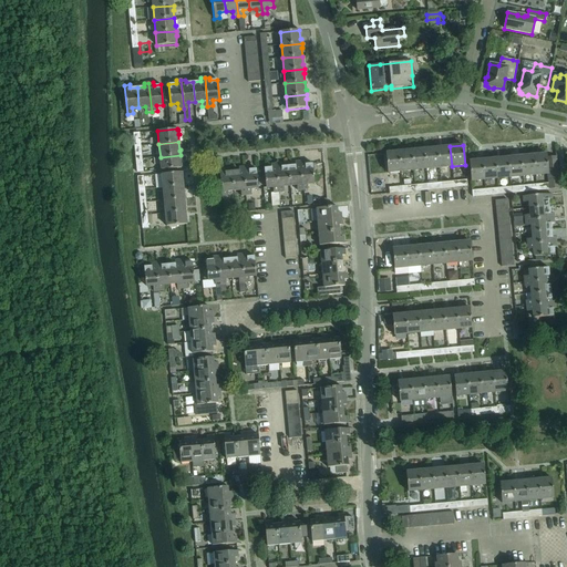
[(439,167),(452,166),(450,146),(437,148),(439,167)]
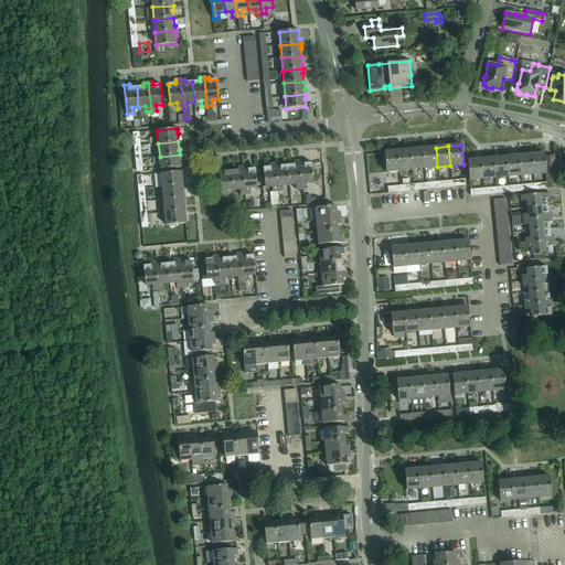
[(425,169),(437,167),(436,148),(423,149),(425,169)]
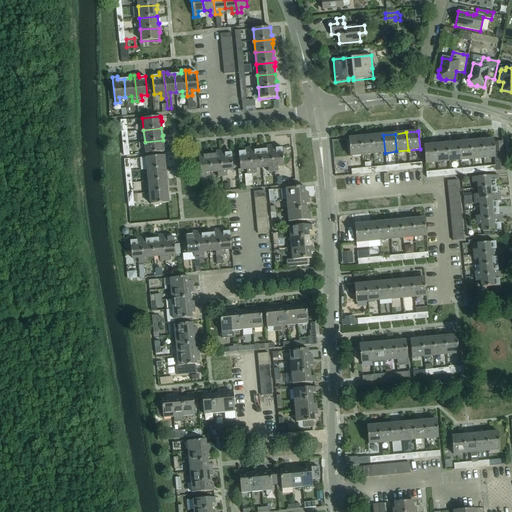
[(373,154),(385,153),(383,135),(372,136),(373,154)]
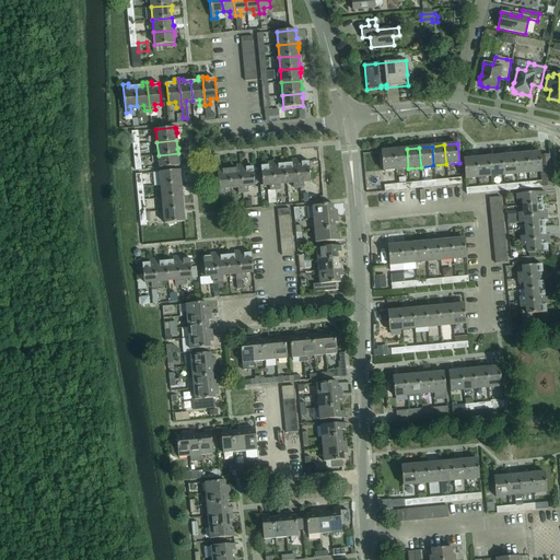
[(396,170),(408,168),(407,149),(394,150),(396,170)]
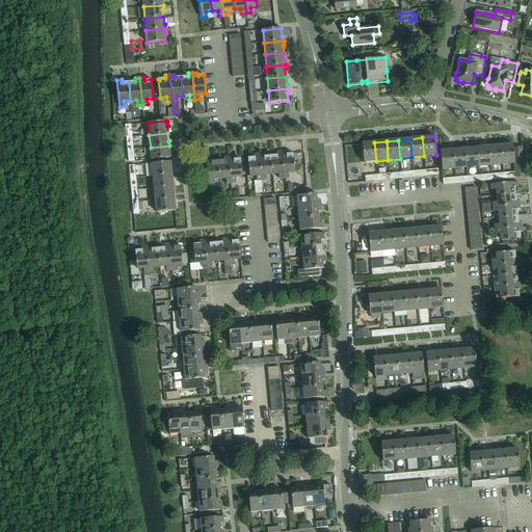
[(364,162),(376,161),(374,142),(362,143),(364,162)]
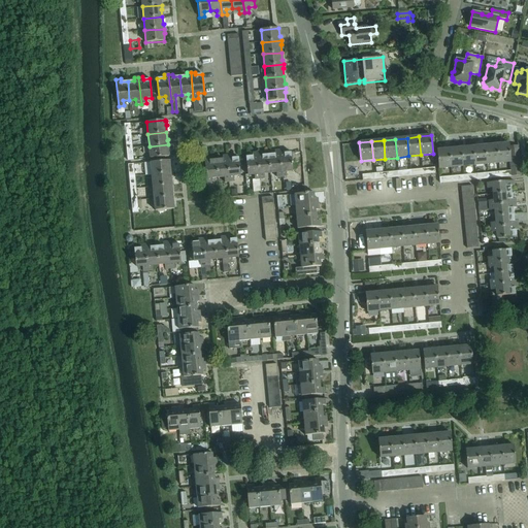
[(517,145),(509,146),(508,143),(503,144),(505,163),(510,162),(519,161),(517,145)]
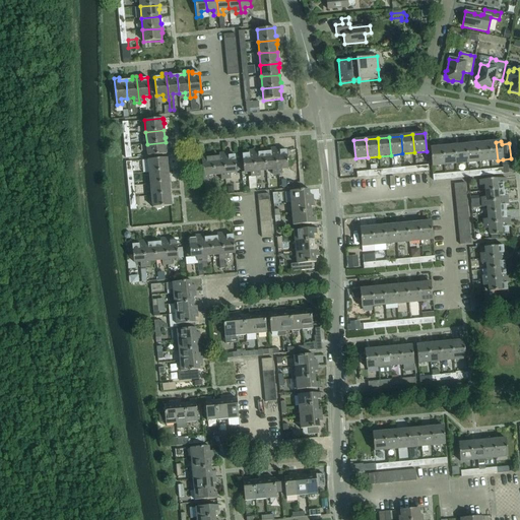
[(166,142),(147,144),(148,155),(167,154),(166,146),(167,146),(166,142)]
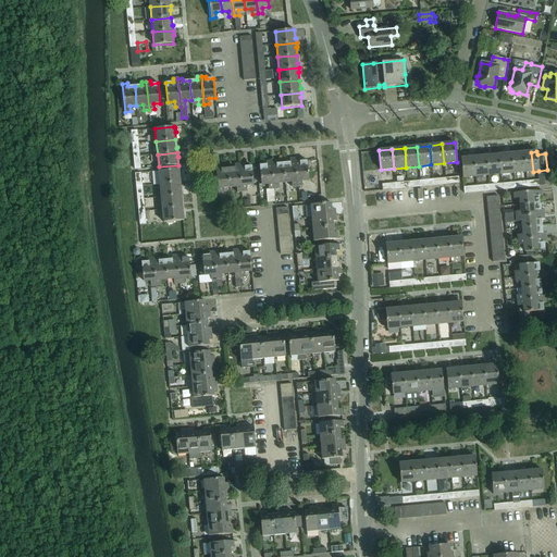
[(519,173),(533,172),(531,152),(517,153),(519,173)]
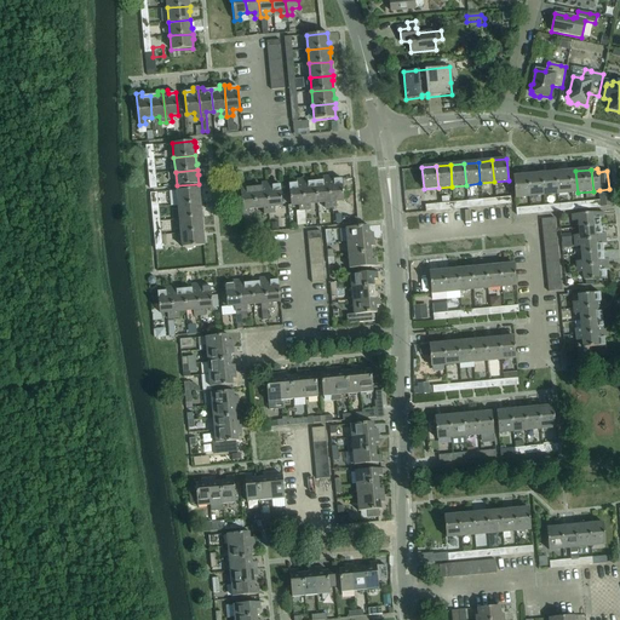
[(562,194),(578,193),(575,171),(560,172),(562,194)]
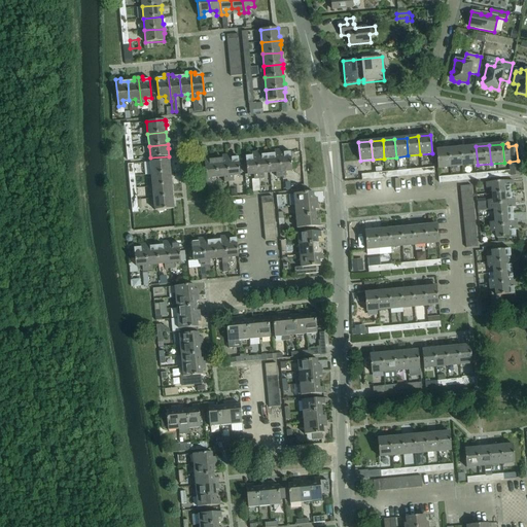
[(464,166),(478,165),(476,146),(462,147),(464,166)]
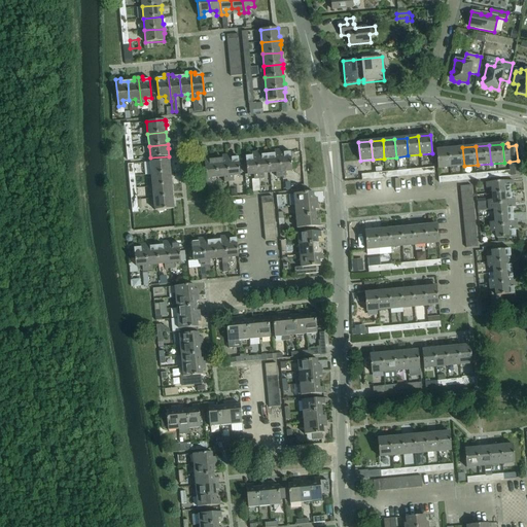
[(451,167),(464,166),(462,147),(450,149),(451,167)]
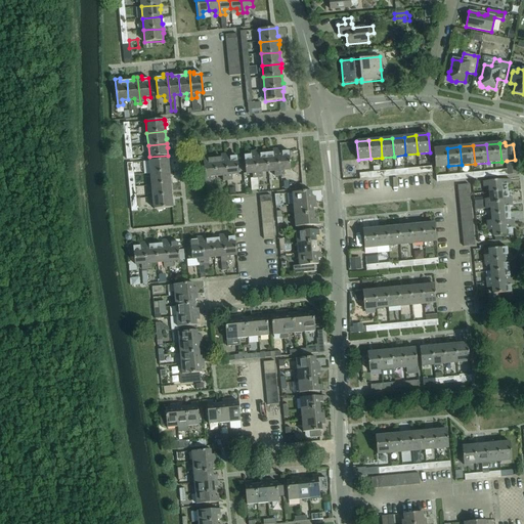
[(435,168),(448,166),(447,148),(433,149),(435,168)]
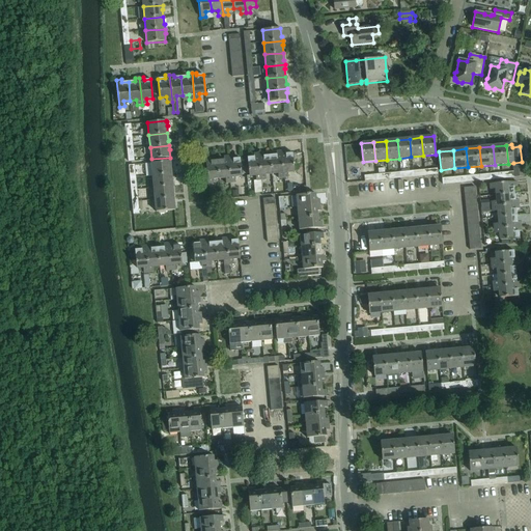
[(278,178),(283,178),(281,151),(276,151),(277,155),(270,156),(272,174),(278,173),(278,178)]
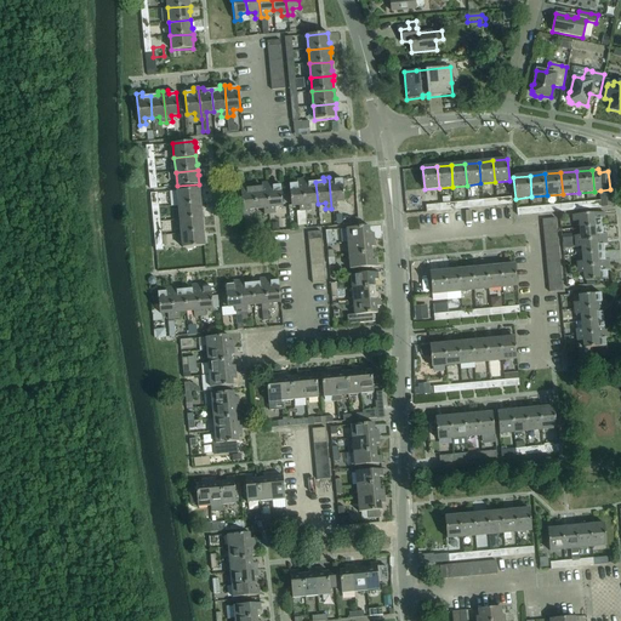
[(329,177),(331,209),(337,208),(336,201),(345,201),(342,180),(334,180),(334,177),(329,177)]
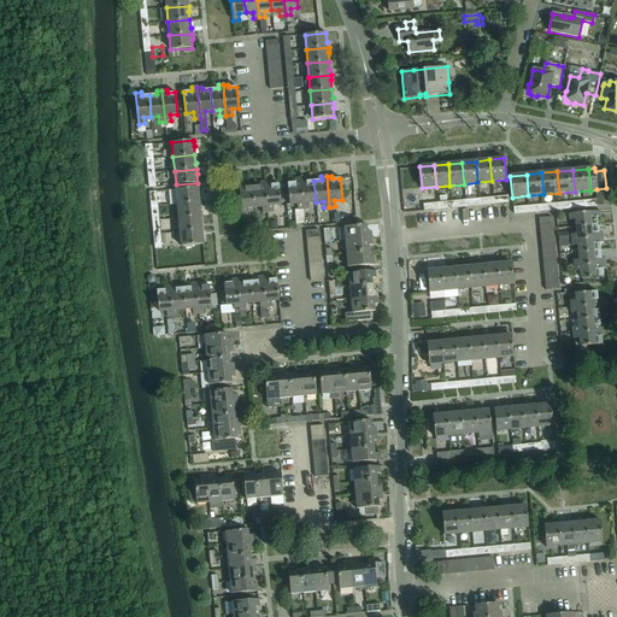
[(303,210),(304,210),(300,178),(295,178),(295,182),(287,183),(289,205),(297,204),(298,210),(294,210),(295,224),(304,224),(303,210)]
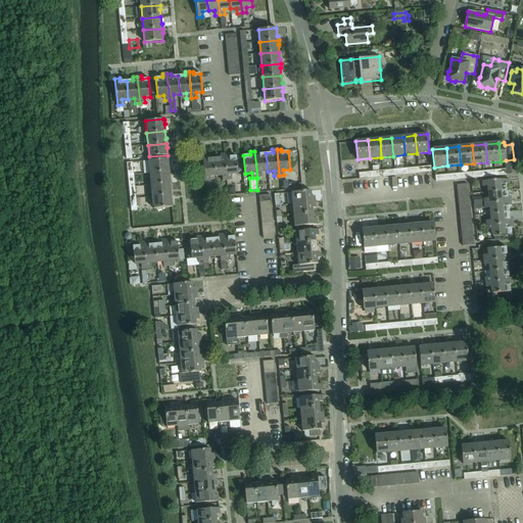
[(268,172),(266,153),(259,153),(258,151),(254,151),(257,178),(262,177),(262,172),(268,172)]
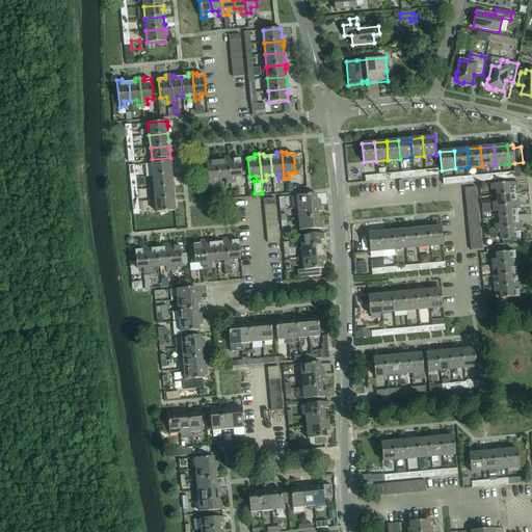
[(229,157),(231,183),(236,183),(236,178),(242,177),(240,159),(233,159),(233,156),(229,157)]
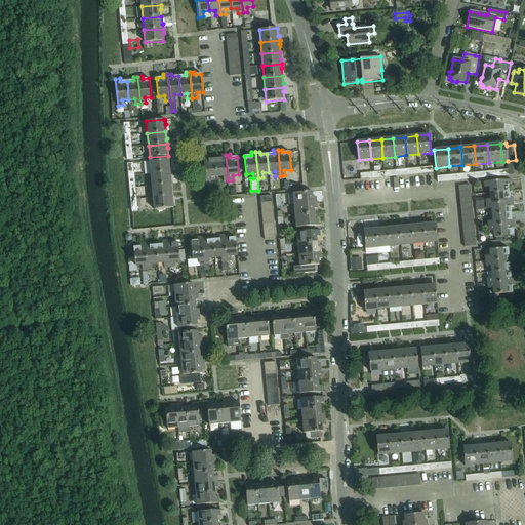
[(224,182),(228,180),(226,155),(221,155),(221,158),(214,159),(216,176),(223,176),(224,182)]
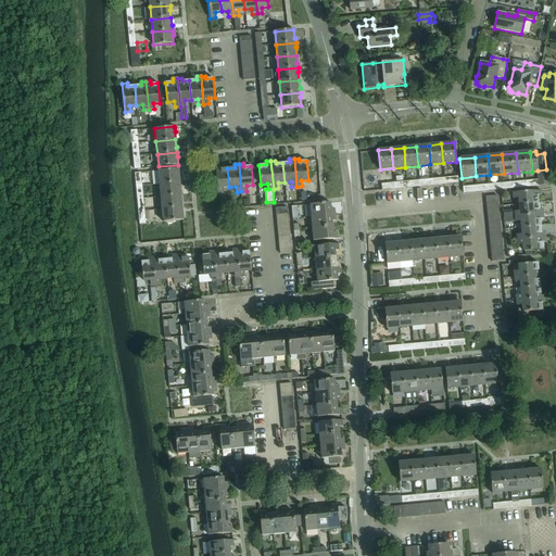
[(229,187),(227,168),(220,168),(220,165),(215,166),(218,194),(224,193),(223,188),(229,187)]
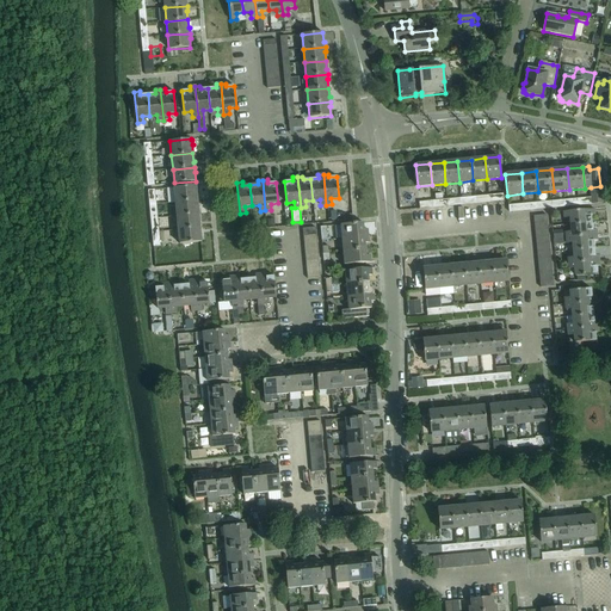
[(176,202),(198,201),(198,195),(197,195),(196,186),(174,187),(176,202)]
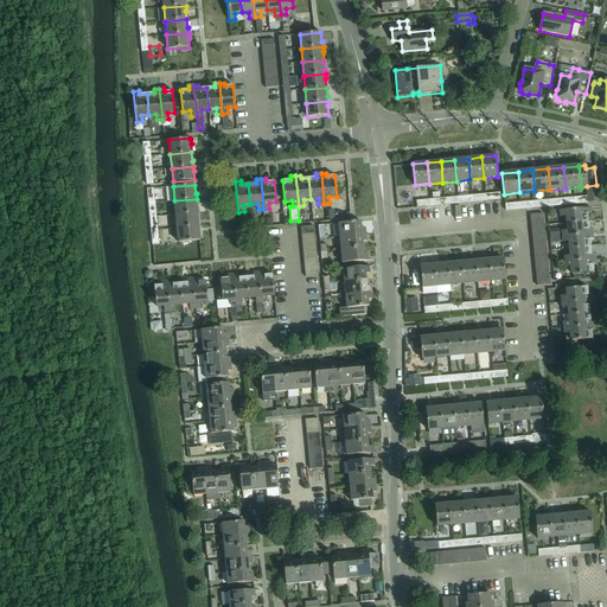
[(588,203),(598,202),(596,185),(587,186),(588,203)]
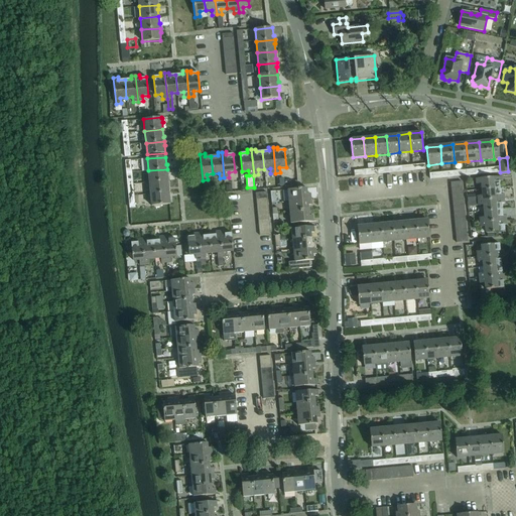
[(149,182),(167,180),(166,173),(167,173),(167,169),(148,170),(149,182)]
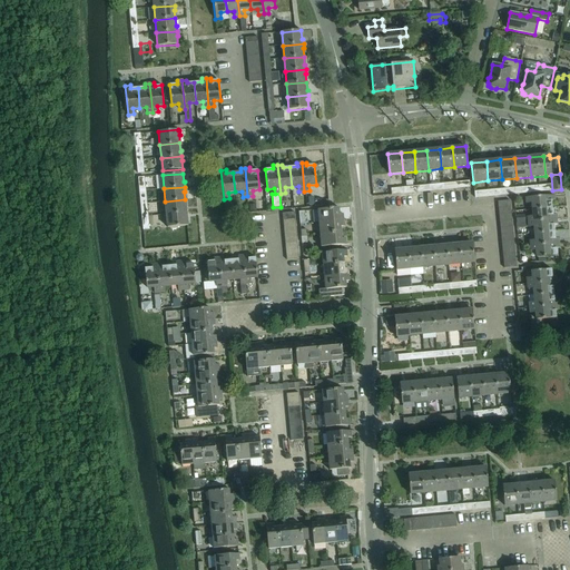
[(532,209),(552,208),(551,200),(554,200),(554,195),(526,198),(526,204),(532,203),(532,209)]
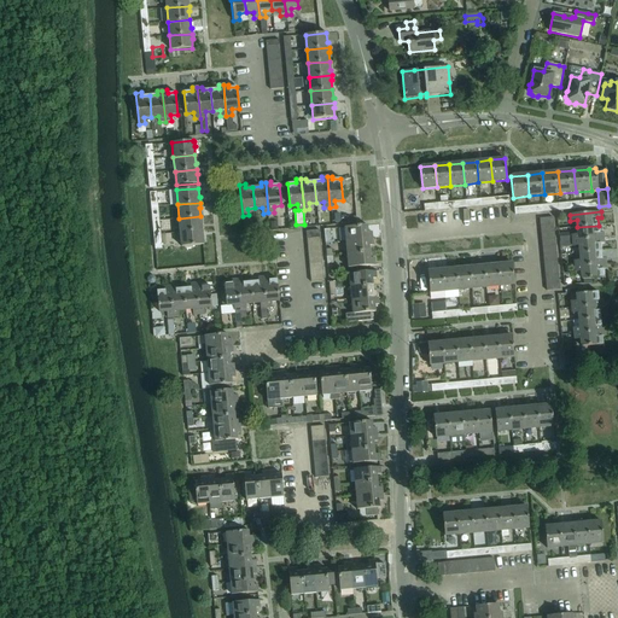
[(180,232),(203,231),(203,225),(202,225),(200,216),(179,219),(180,232)]
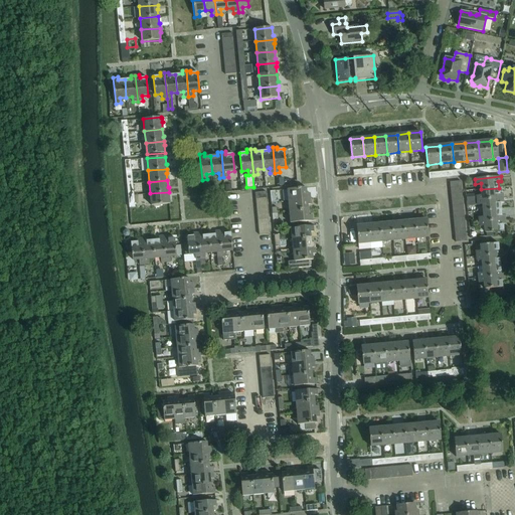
[(288,201),(310,198),(310,193),(307,193),(306,188),(287,190),(288,201)]
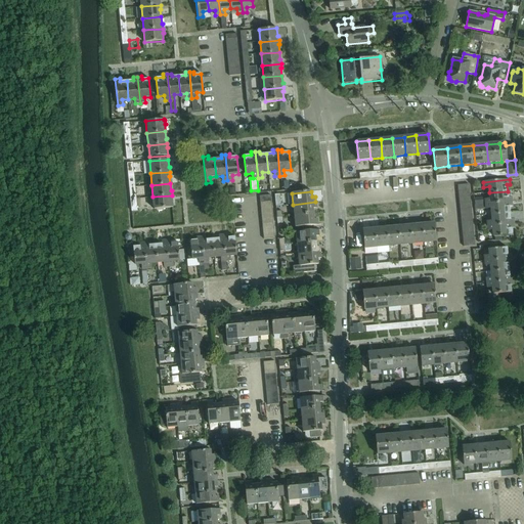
[(485,204),(512,202),(511,198),(508,198),(508,191),(489,192),(490,199),(485,200),(485,204)]
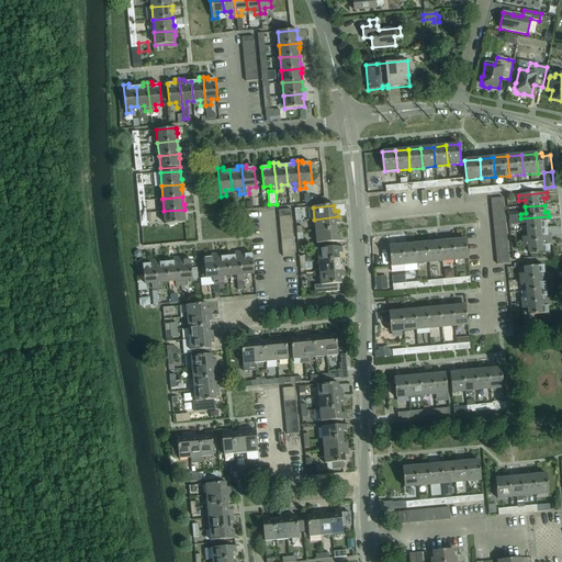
[(300,215),(300,209),(294,209),(295,221),(303,221),(303,215),(300,215)]
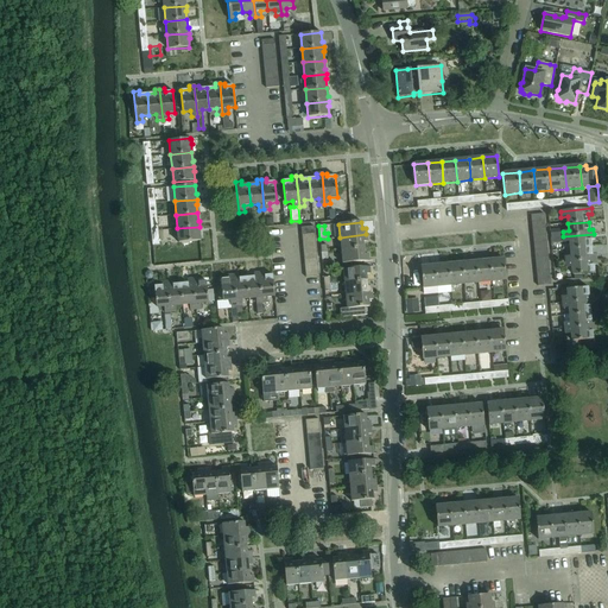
[(200,227),(177,228),(179,242),(200,241),(200,232),(201,232),(200,227)]
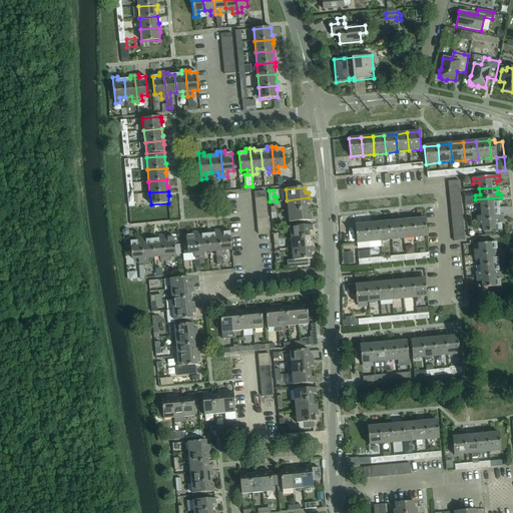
[(289,211),(307,209),(307,204),(310,203),(309,197),(287,200),(289,211)]
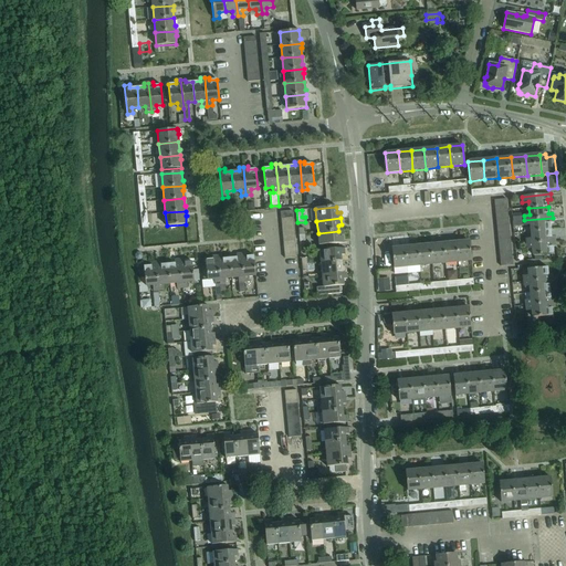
[(531,232),(551,230),(549,223),(553,222),(553,218),(524,220),(525,226),(531,226),(531,232)]
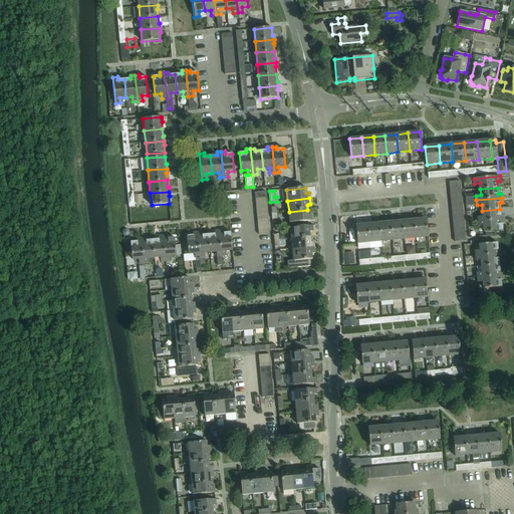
[(478,222),(504,219),(503,215),(501,216),(500,209),(482,211),(483,217),(478,217),(478,222)]
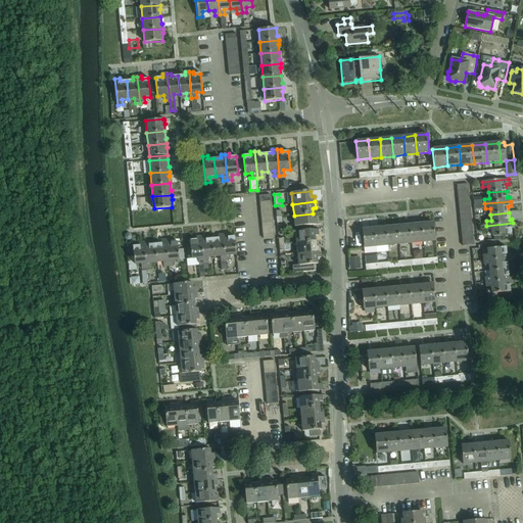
[(313,214),(294,216),(295,226),(318,225),(317,219),(314,219),(313,214)]
